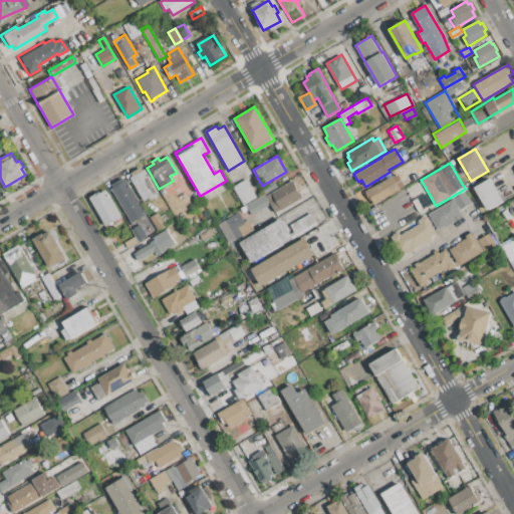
[(129,174),(141,167),(143,171),(145,169),(159,193),(155,195),(157,197),(151,201),(149,198),(144,201),(129,174)]
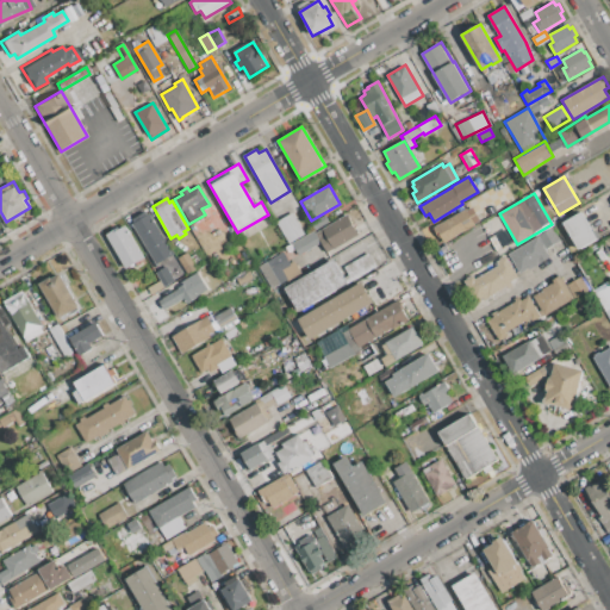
[(435,226),(466,209),(467,211),(474,207),(481,219),(474,223),(475,225),(444,243),(435,226)]
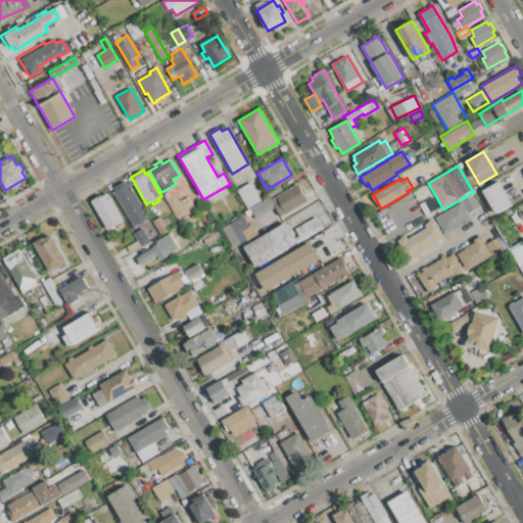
[(113,191),(115,190),(114,188),(125,182),(126,184),(128,183),(148,218),(134,226),(113,191)]
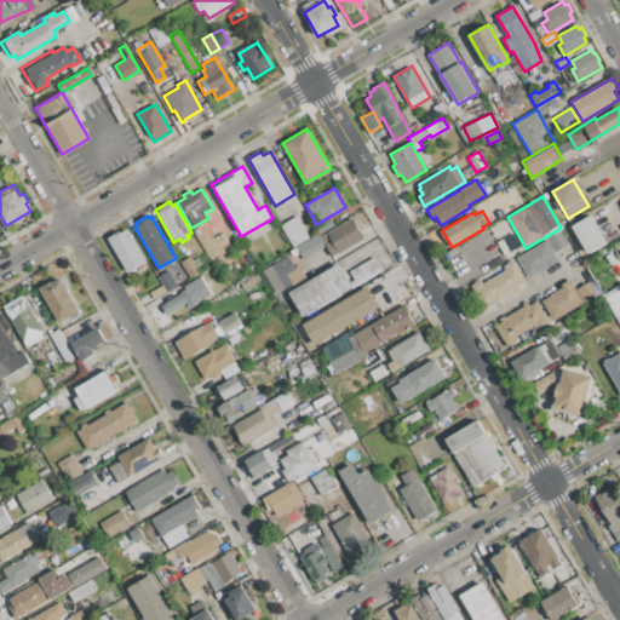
[(572,227),(591,216),(603,236),(607,234),(610,241),(587,254),(572,227)]
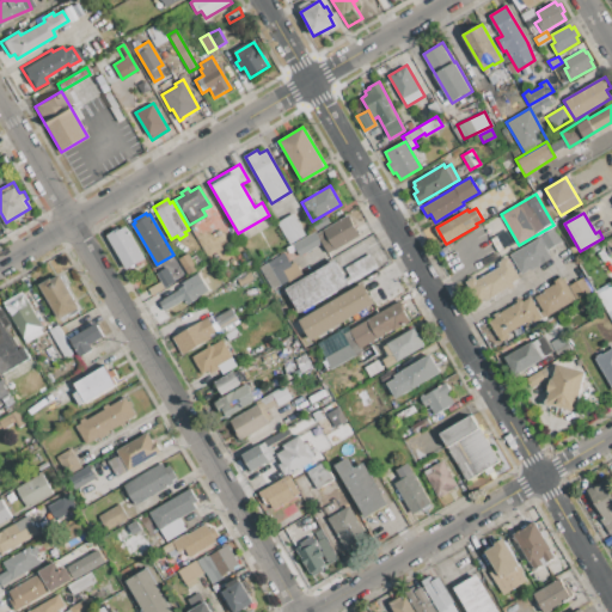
[(277,222),(293,214),(305,236),(289,244),(277,222)]
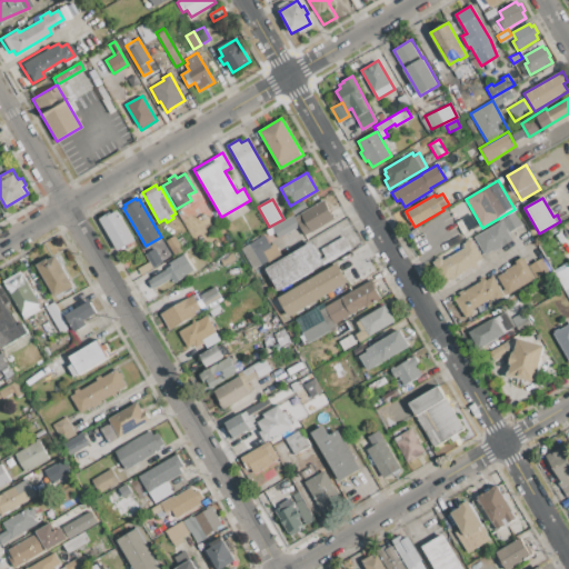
[(295,218),(325,200),(335,219),(305,236),(295,218)]
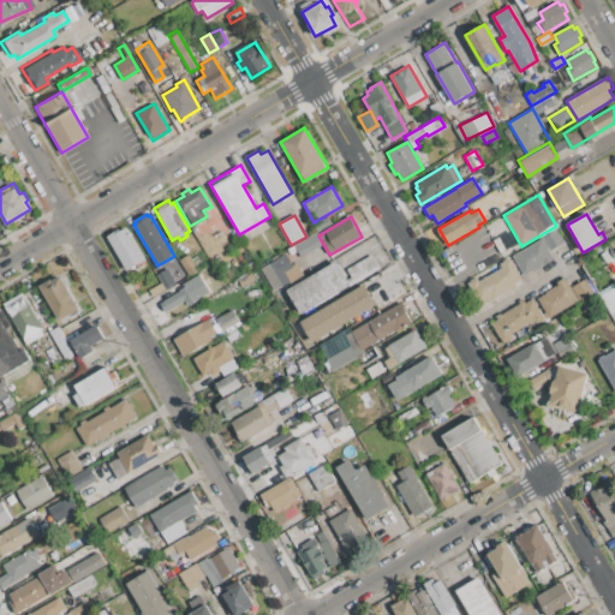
[(327,218),(332,225),(317,232),(314,226),(327,218)]
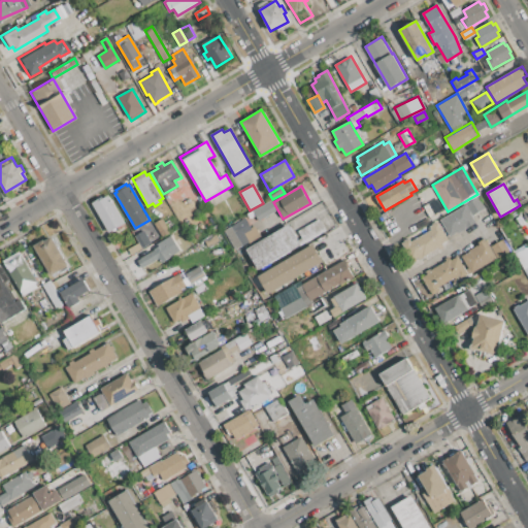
[(92,203),(98,199),(98,201),(108,195),(124,223),(108,232),(92,203)]
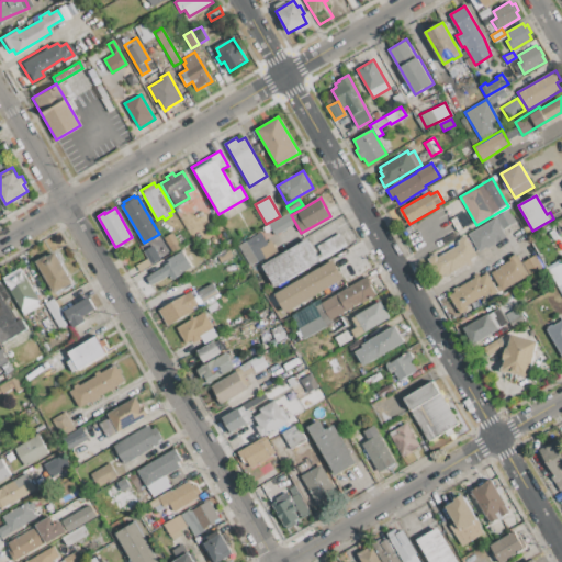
[(496,217),(508,211),(515,222),(503,229),(496,217)]
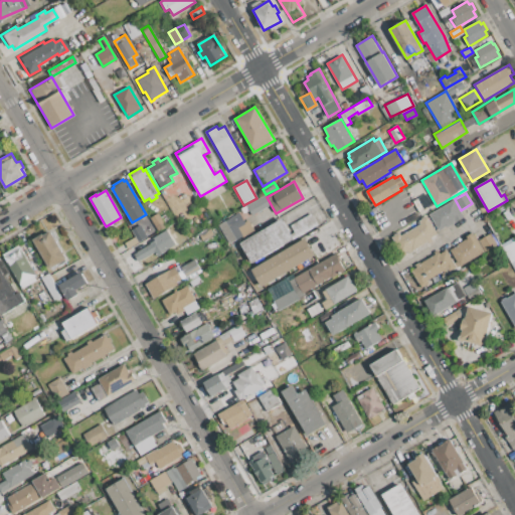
[(270,206),(266,195),(245,203),(249,214),(270,206)]
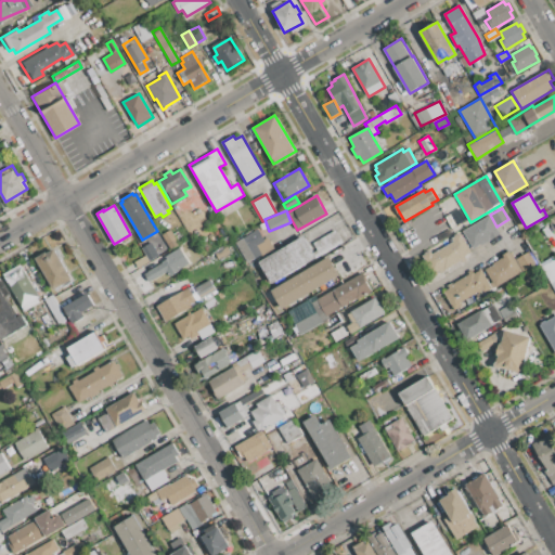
[(463,231),(489,216),(500,234),(474,248),(463,231)]
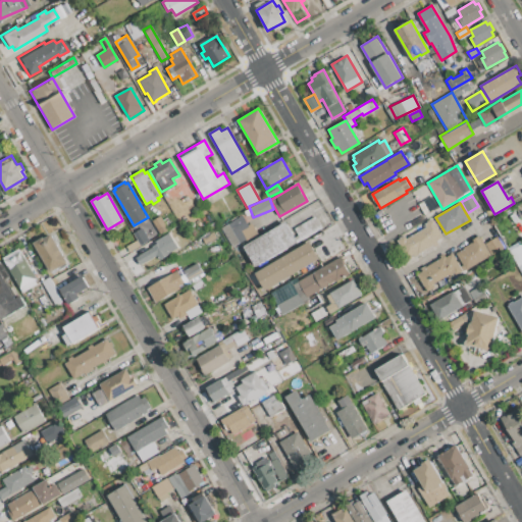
[(152,220),(160,215),(168,229),(160,235),(152,220)]
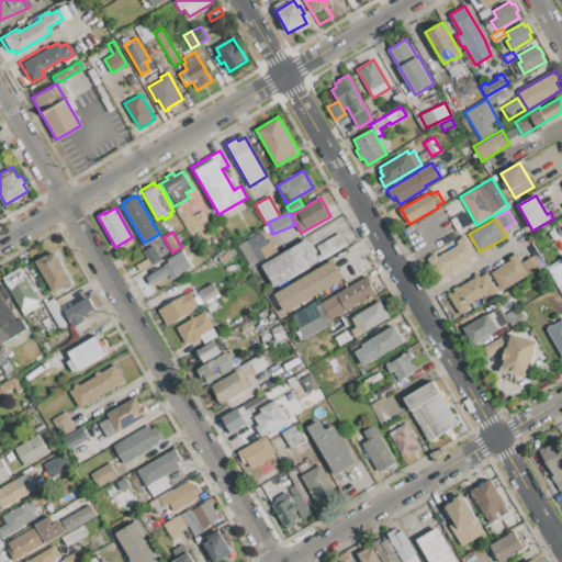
[(238,245),(260,233),(267,243),(271,240),(277,249),(263,256),(265,258),(250,266),(238,245)]
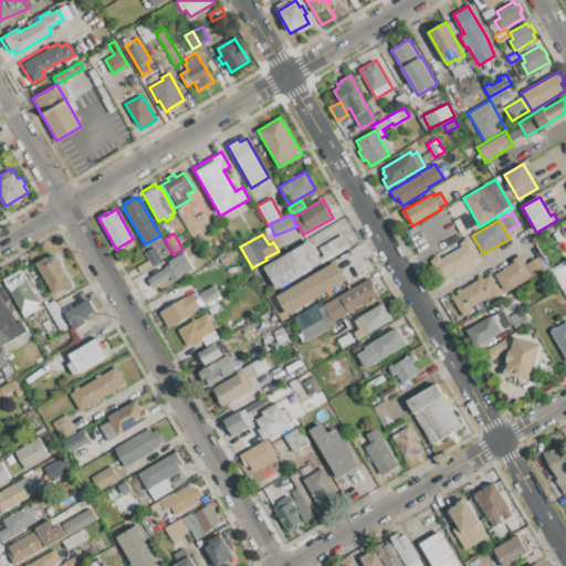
[(263,269),(311,241),(320,257),(324,255),(320,248),(342,234),(349,248),(275,290),(263,269)]
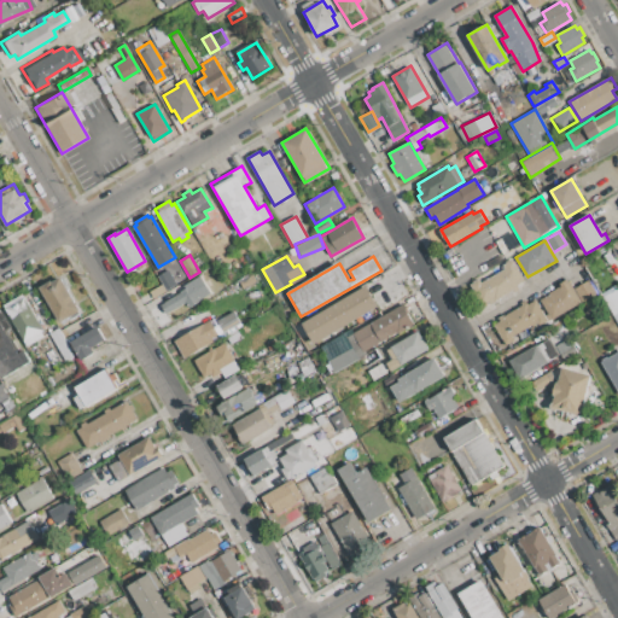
[(470,285),(479,280),(482,284),(514,264),(524,281),(519,284),(520,286),(490,303),(489,302),(482,305),(470,285)]
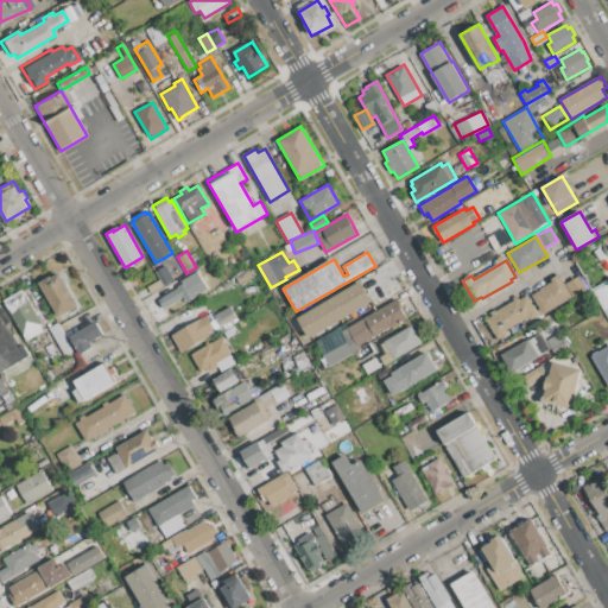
[(154,272),(165,265),(173,280),(150,295),(146,287),(159,279),(154,272)]
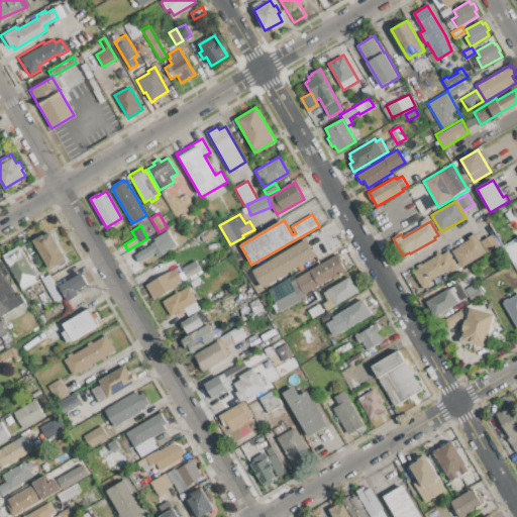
[(32,240),(50,230),(69,262),(59,268),(58,266),(50,271),(32,240)]
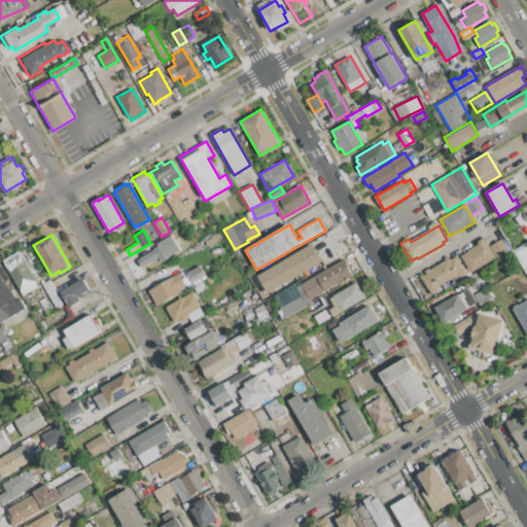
[(137,259),(156,248),(153,244),(171,235),(180,250),(161,261),(159,257),(141,268),(137,259)]
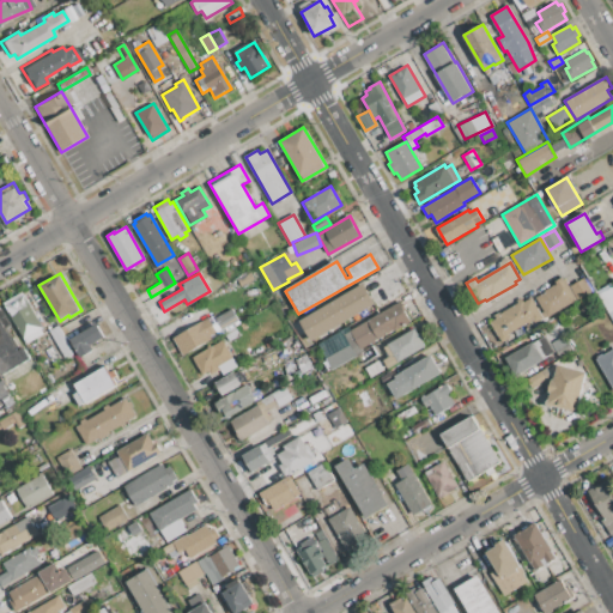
[(535,298),(546,292),(545,291),(557,284),(554,281),(563,277),(569,286),(582,278),(590,292),(546,317),(535,298)]
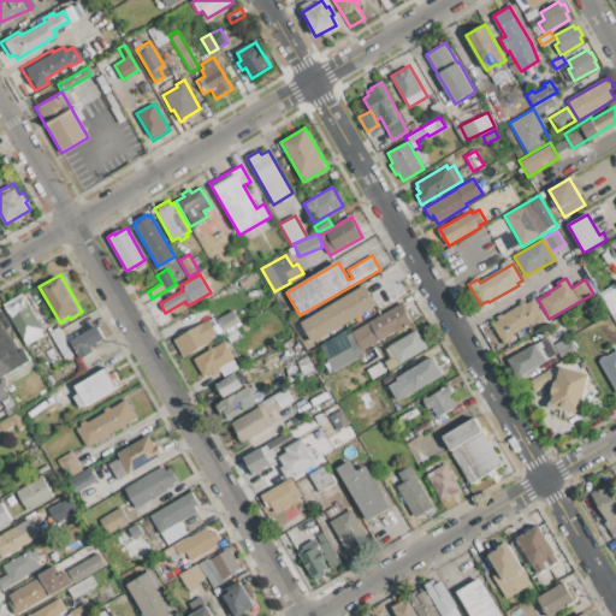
[(300,323),(366,284),(378,306),(312,343),(300,323)]
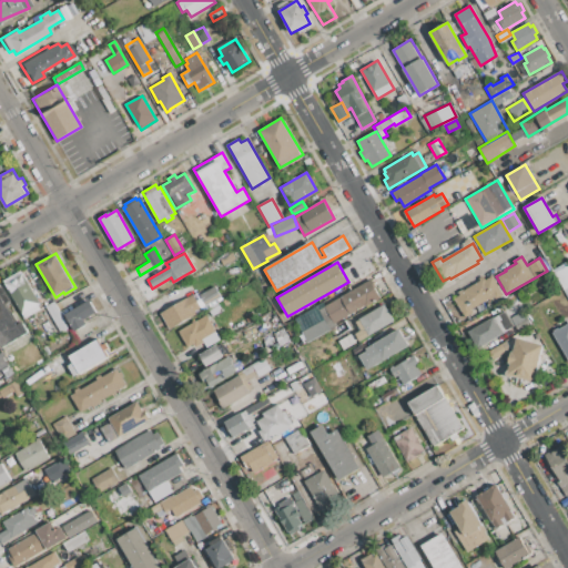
[(567,270),(567,297),(554,274),(566,266),(567,270)]
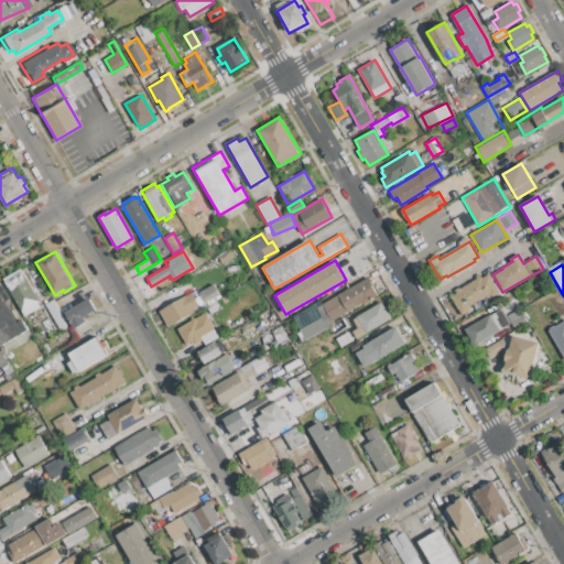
[(3,279),(20,269),(39,301),(22,311),(3,279)]
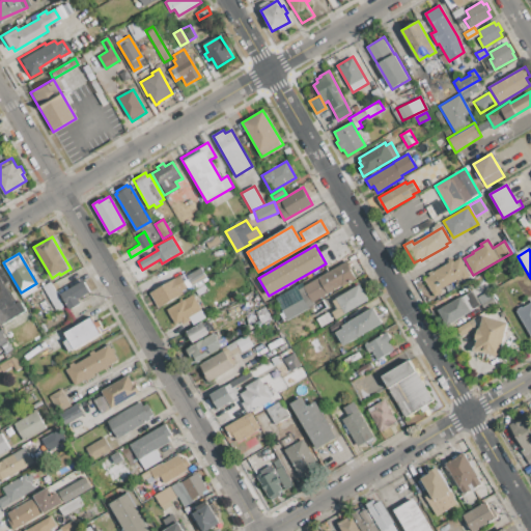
[(423,280),(429,276),(427,273),(432,270),(434,271),(448,262),(447,259),(450,257),(453,262),(460,258),(468,271),(458,276),(459,278),(456,280),(458,283),(434,298),(423,280)]
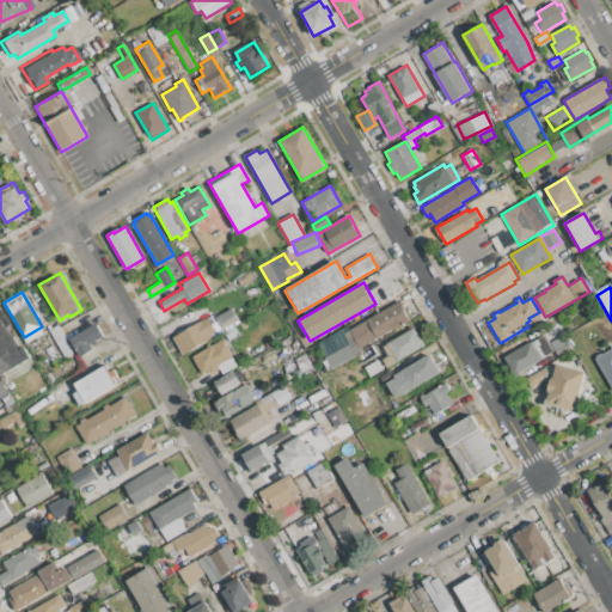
[(349,330),(399,301),(410,320),(361,349),(359,346),(354,349),(349,343),(346,337),(352,334),(349,330)]
